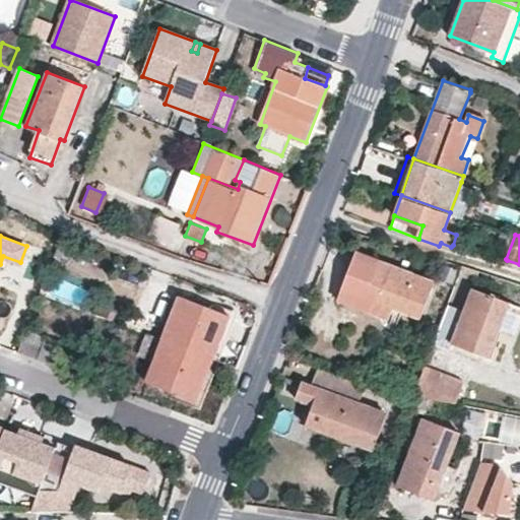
[(420,318),(434,281),(355,252),(342,288),(367,298),(369,293),(394,303),(392,308),(420,318)]
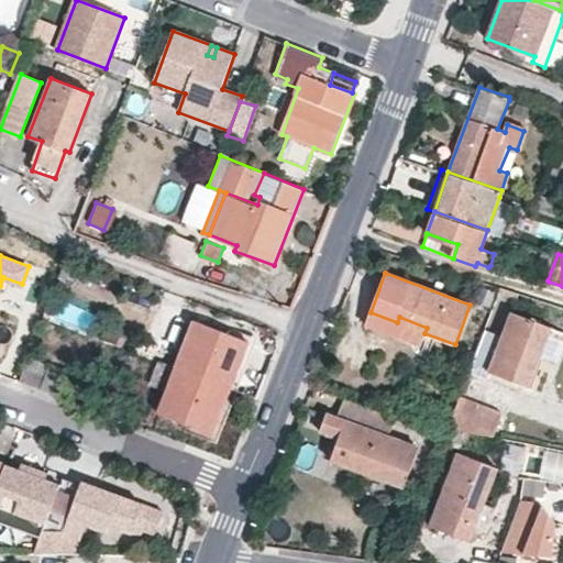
[(516,299),(518,293),(499,286),(498,294),(516,299)]
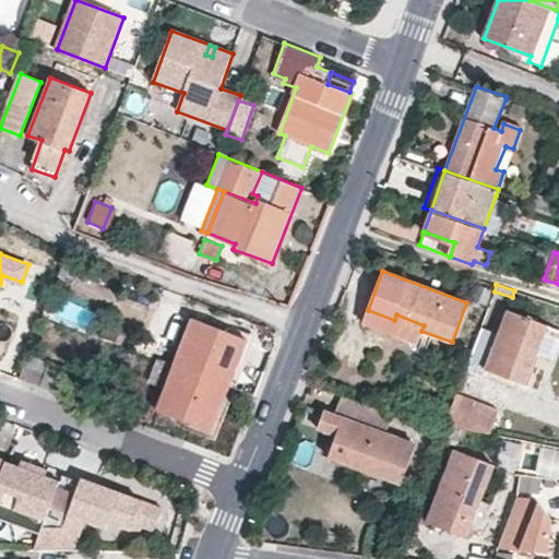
[(424,325),(396,314),(394,320),(368,310),(364,322),(417,343),(421,331),(424,325)]
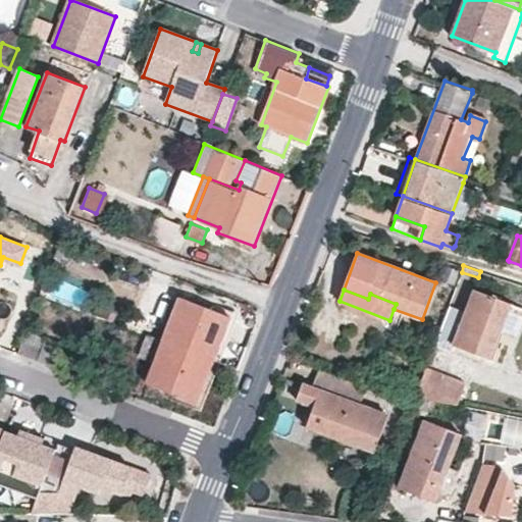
[(475,290),(467,310),(450,304),(437,335),(453,342),(452,343),(485,356),(496,328),(503,330),(512,303),(475,290)]
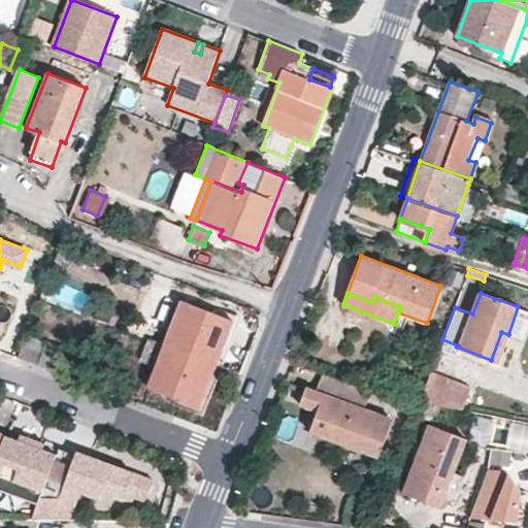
[(0,296),(0,344),(2,345),(18,302),(0,296)]
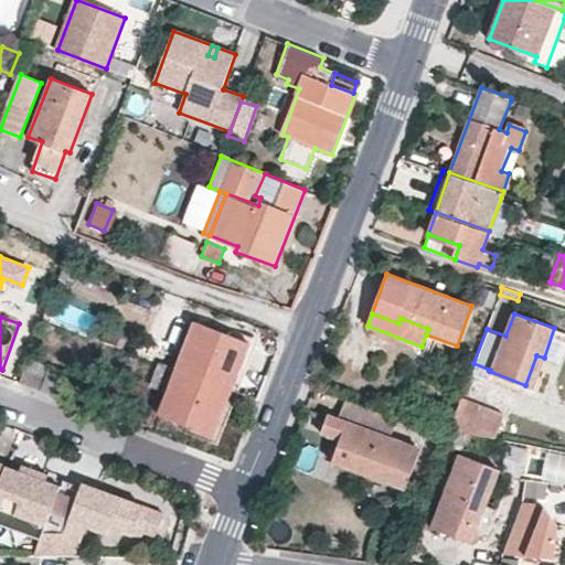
[(232,388),(249,342),(195,322),(178,368),(161,362),(160,365),(153,385),(168,392),(160,414),(214,433),(232,388)]
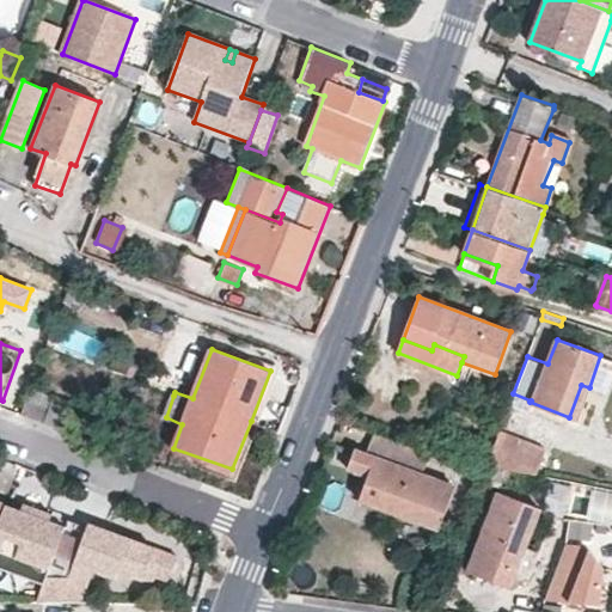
[(611,372),(611,360),(600,355),(589,387),(605,393),(611,372)]
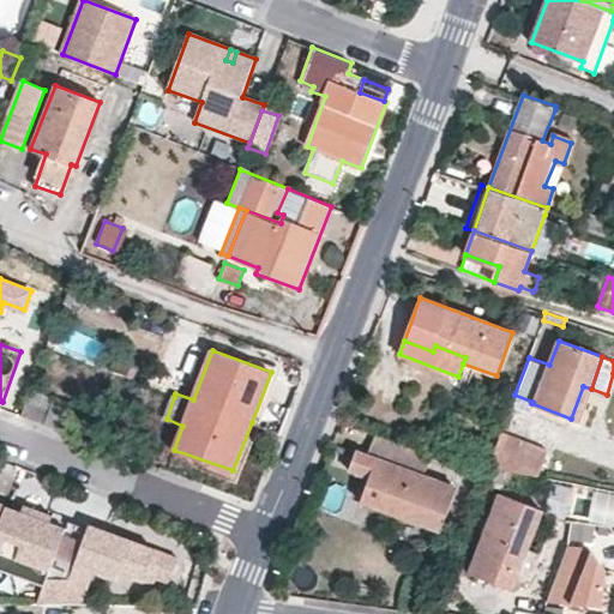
[(571,419),(578,422),(591,389),(583,386),(571,419)]
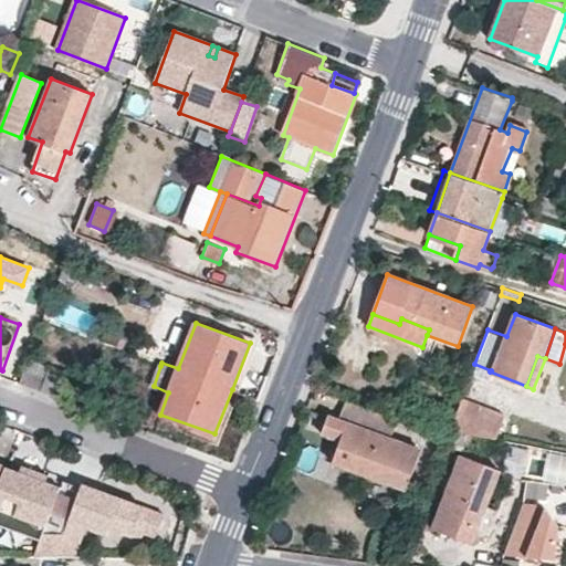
[(28,358),(18,383),(61,399),(71,374),(28,358)]
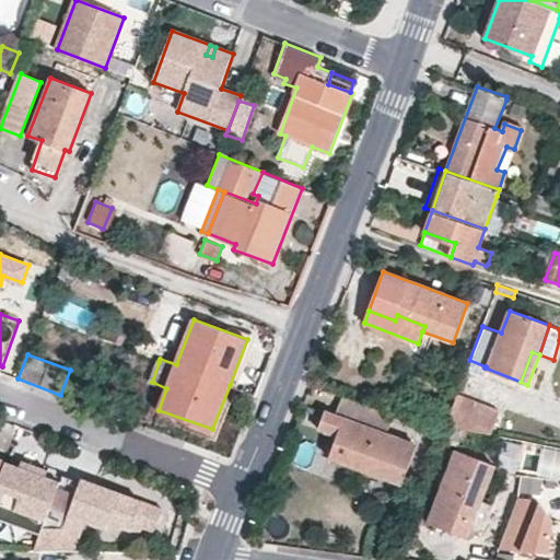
[(489,434),(499,411),(456,395),(445,427),(489,434)]
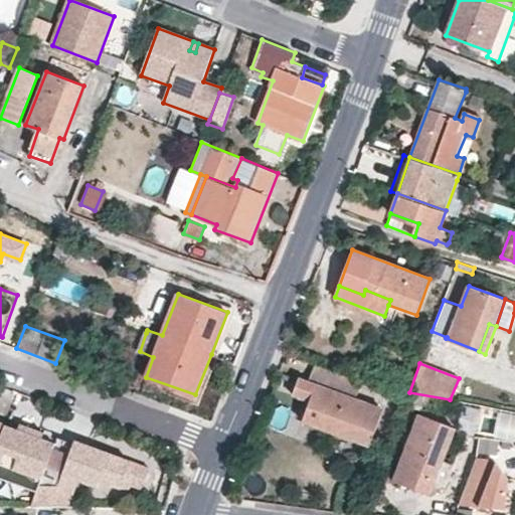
[(300,378),(294,393),(311,400),(304,419),(369,444),(383,409),(356,398),(361,381),(315,364),(309,381),(300,378)]
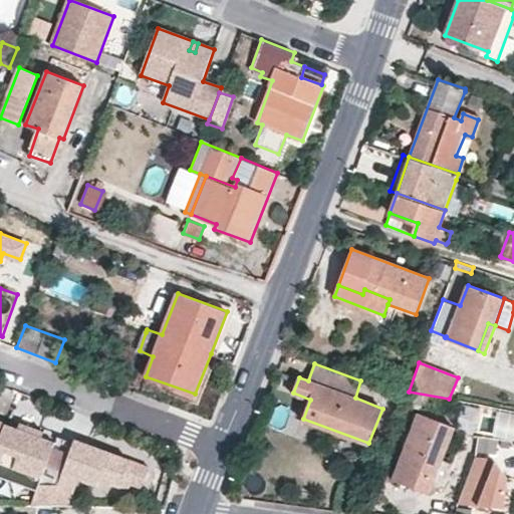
[(454,426),(419,413),(394,478),(428,492),(433,480),(441,459),(454,426)]
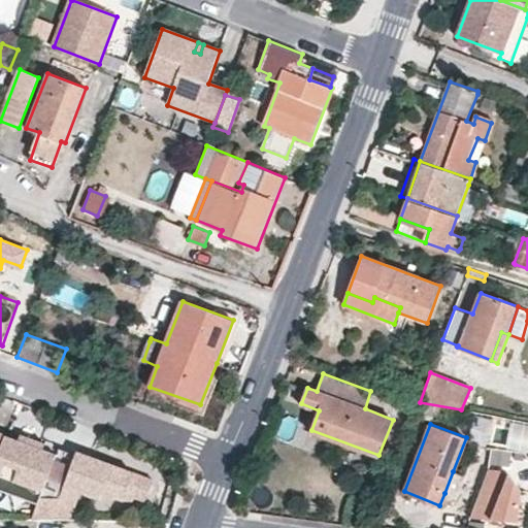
[(22,430),(20,435),(43,444),(45,438),(22,430)]
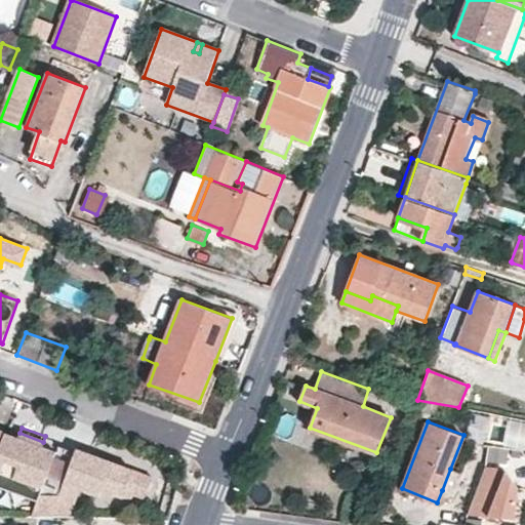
[(19,433),(7,429),(0,447),(0,481),(39,495),(41,490),(45,480),(57,447),(43,442),(19,433)]
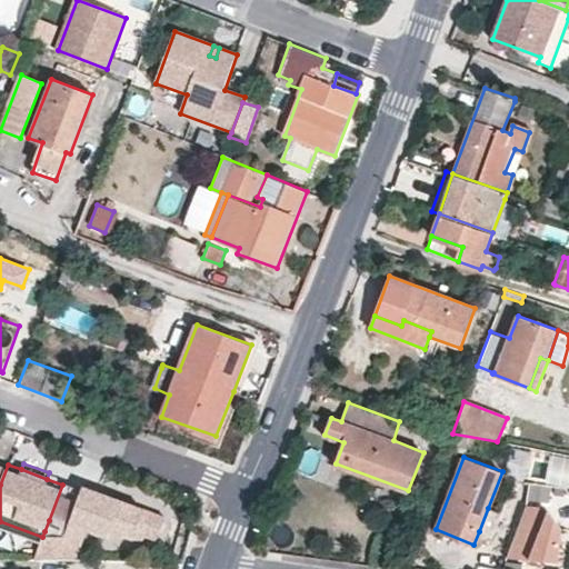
[(65,478),(62,485),(49,520),(67,527),(70,519),(82,486),(65,478)]
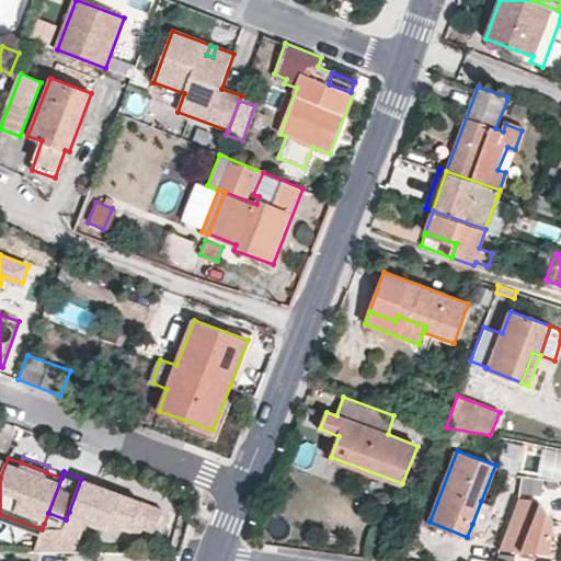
[(130,526),(141,497),(82,474),(81,479),(69,512),(88,518),(107,526),(111,519),(130,526)]
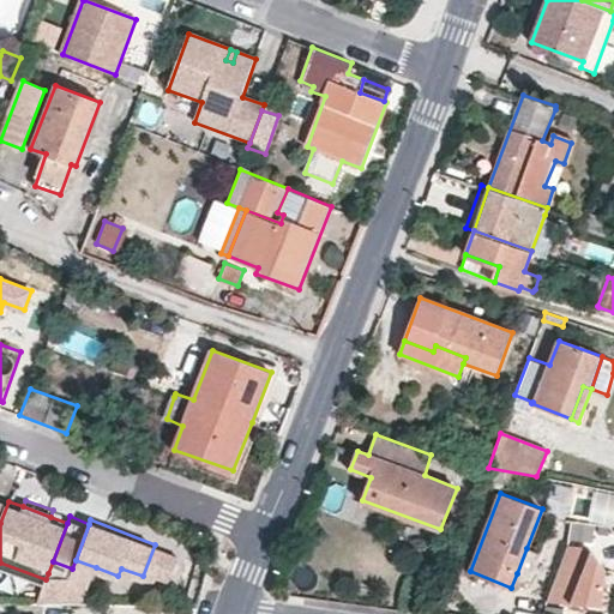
[(593,524),(572,521),(570,539),(589,542),(593,524)]
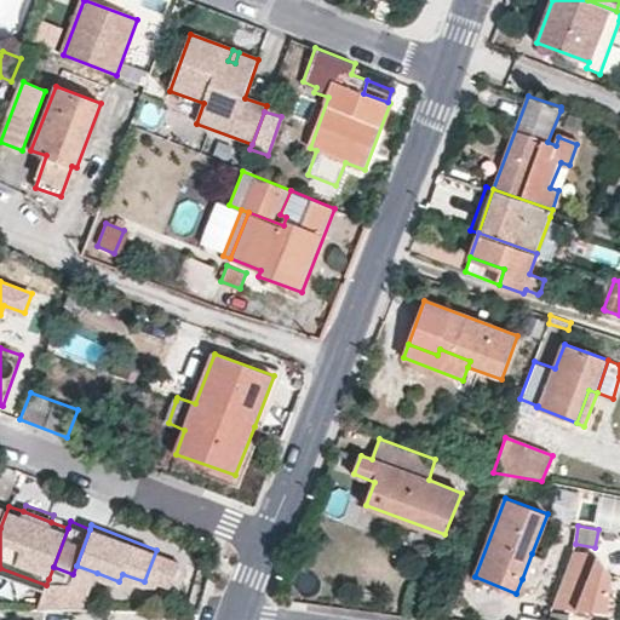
[(158,579),(171,584),(181,558),(156,550),(144,581),(156,583),(158,579)]
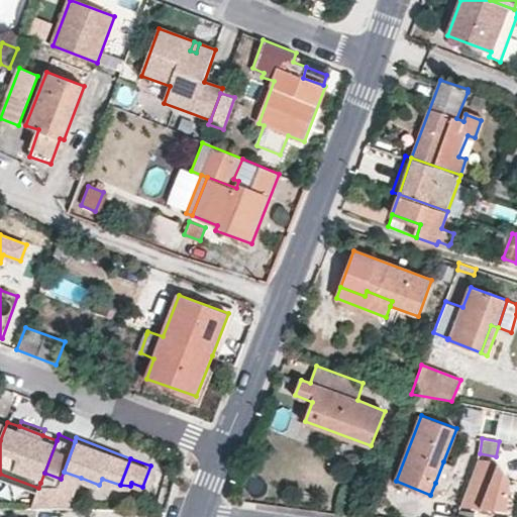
[(507,511),(511,480),(497,460),(479,458),(460,505),(492,511),(507,511)]
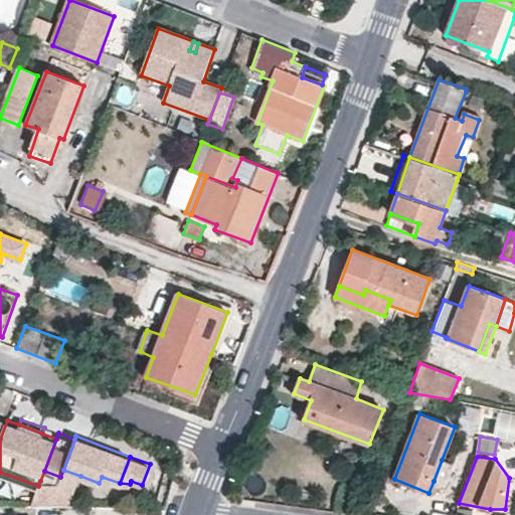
[(445,485),(453,464),(442,460),(434,481),(445,485)]
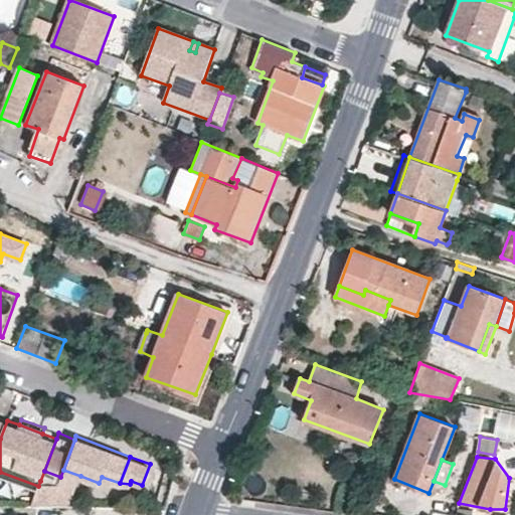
[(33,500),(71,500),(80,476),(63,470),(60,477),(58,481),(40,481),(38,486),(33,500)]
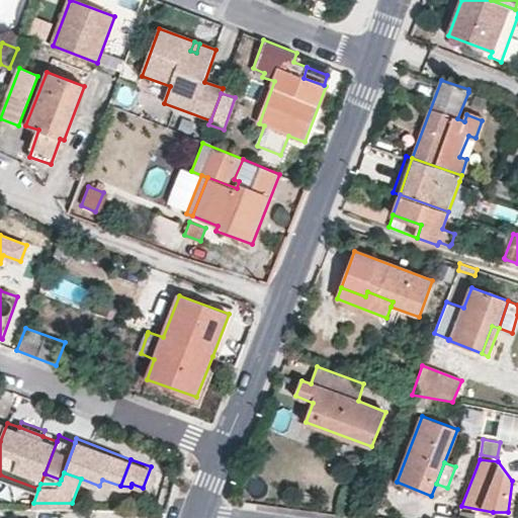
[(45,473),(40,484),(59,484),(61,480),(45,473)]
